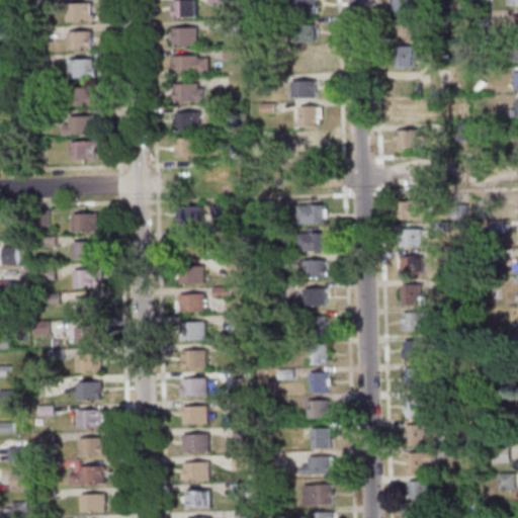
[(52,0),(52,8),(36,8),(36,0),(52,0)]
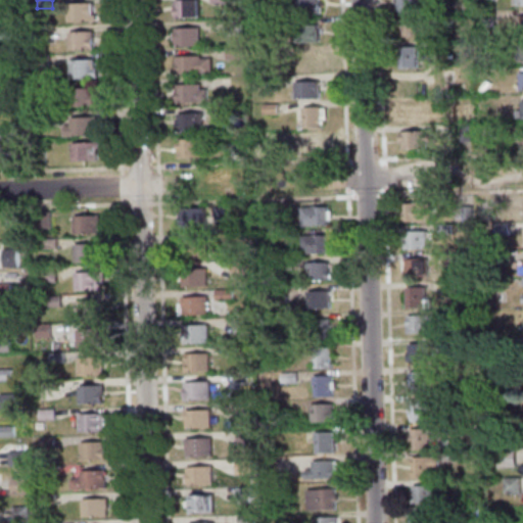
[(199,0),(200,17),(176,17),(176,0),(199,0)]
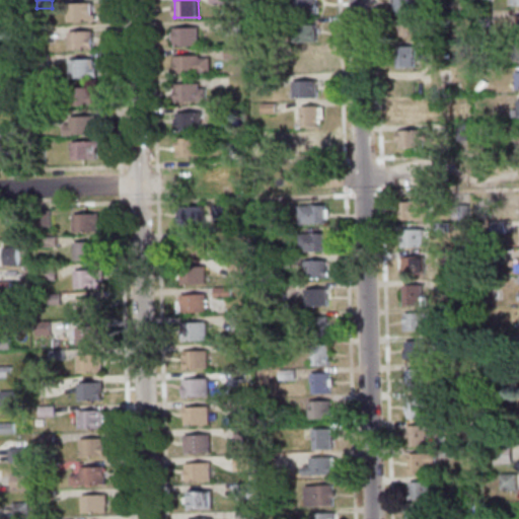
[(314,0),(315,14),(292,15),(291,0),(314,0)]
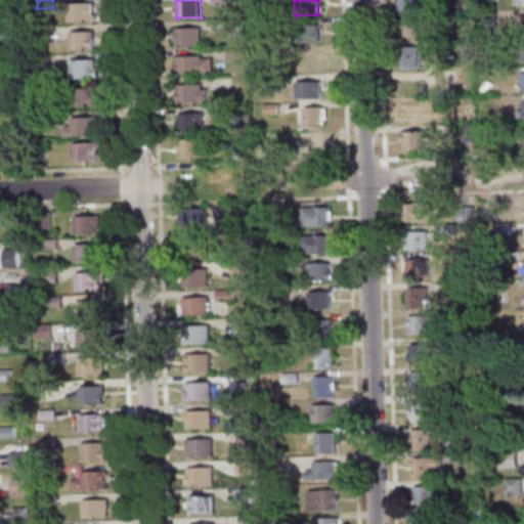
[(397,0),(398,11),(417,10),(416,0),(397,0)]
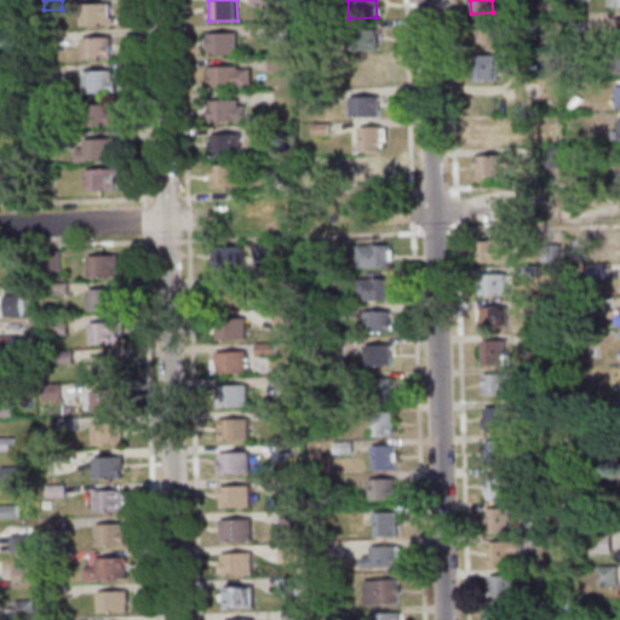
[(80,27),(80,4),(108,4),(109,18),(114,18),(114,26),(80,27)]
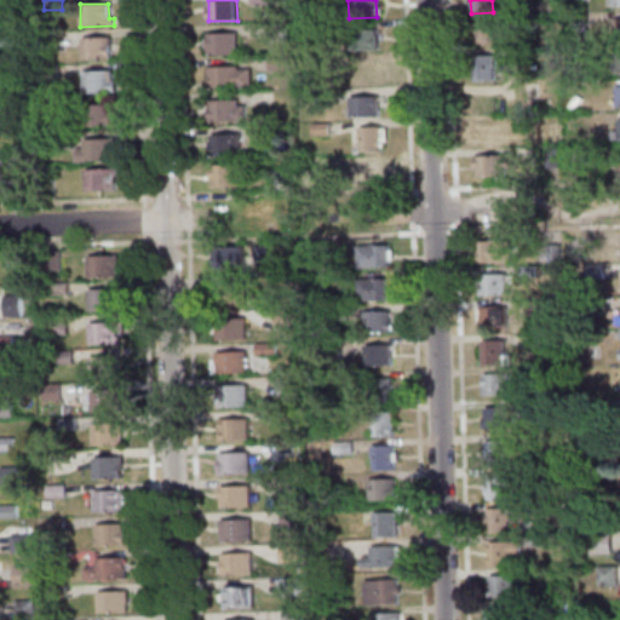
[(564,32),(585,30),(585,13),(564,15),(564,32)]
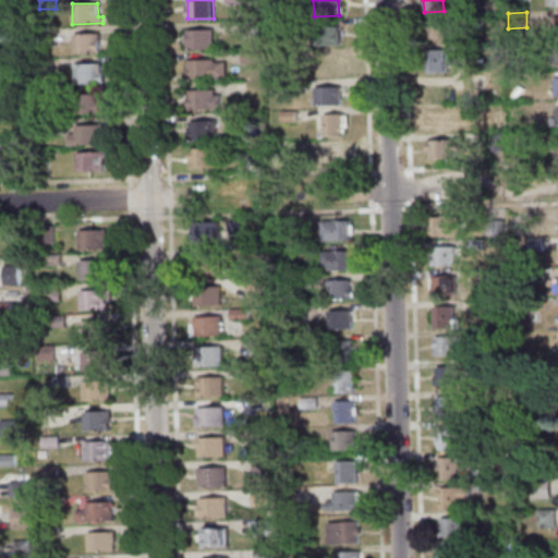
[(424,21),(424,38),(449,37),(449,20),(424,21)]
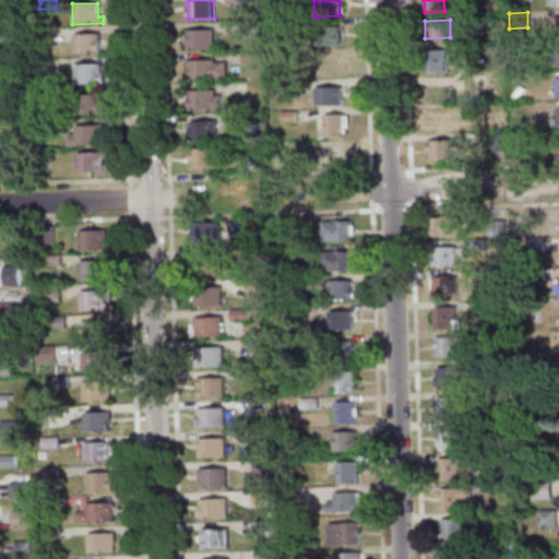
[(241,22),(256,22),(256,37),(241,37),(241,22)]
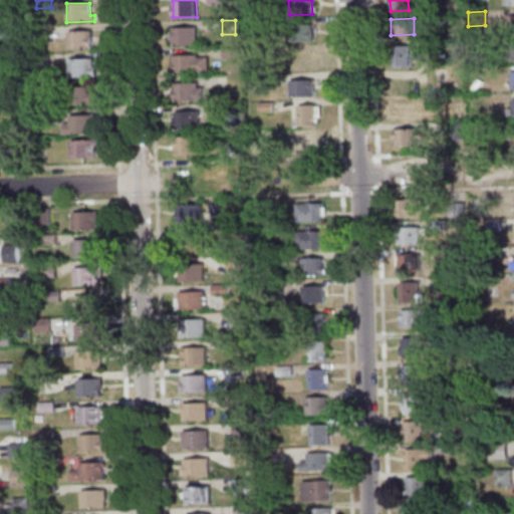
[(288,41),(287,25),(310,24),(311,41),(288,41)]
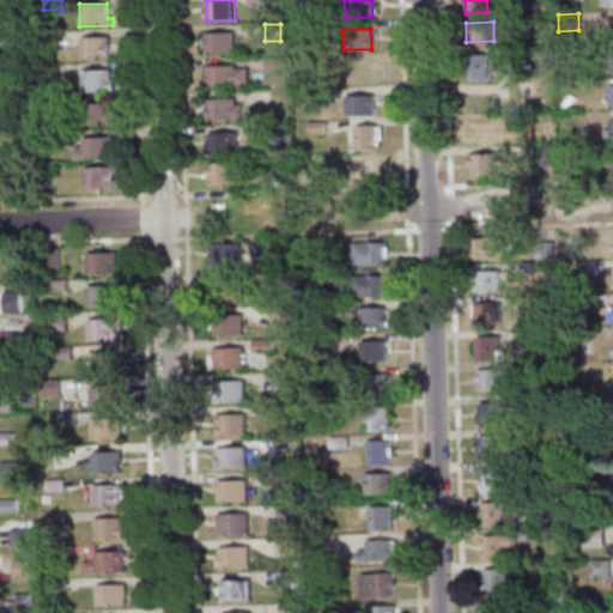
[(55,50),(40,52),(38,34),(55,34),(55,50)]
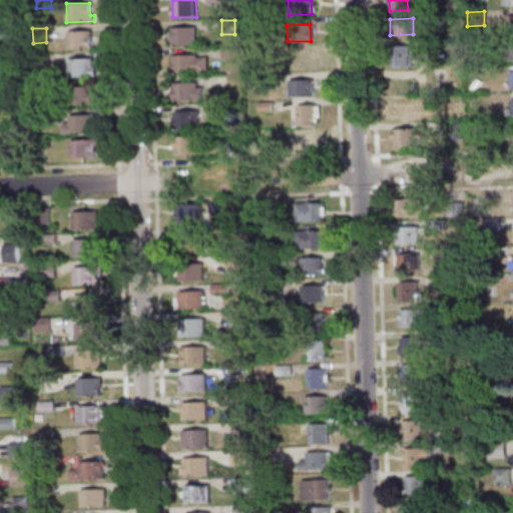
[(172,28),(195,28),(195,45),(173,46),(172,28)]
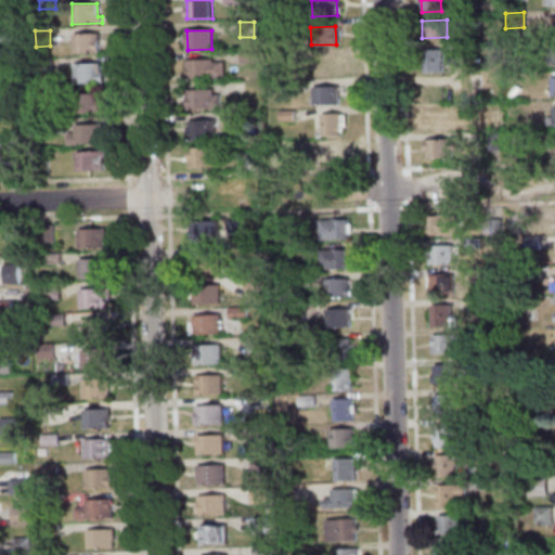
[(75,53),(74,35),(99,34),(99,53),(75,53)]
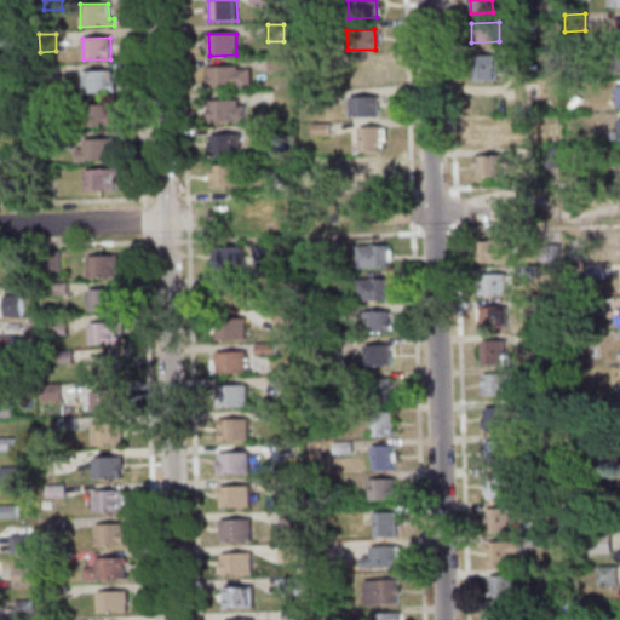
[(333,67),(316,68),(315,57),(333,56),(333,67)]
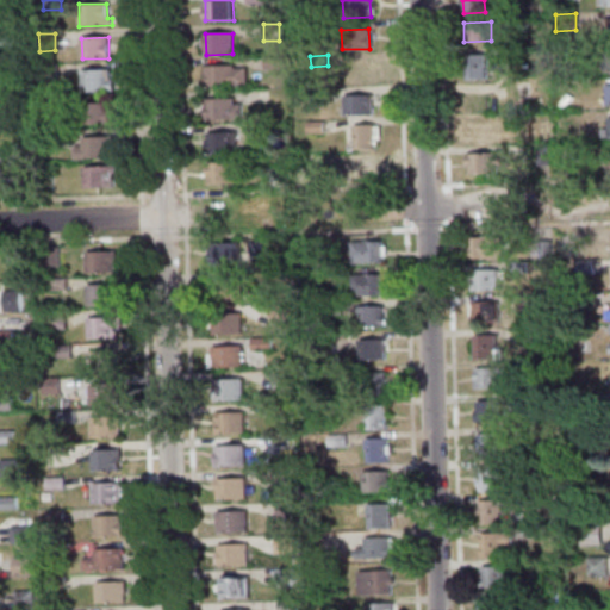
[(465,80),(485,80),(485,55),(465,56),(465,80)]
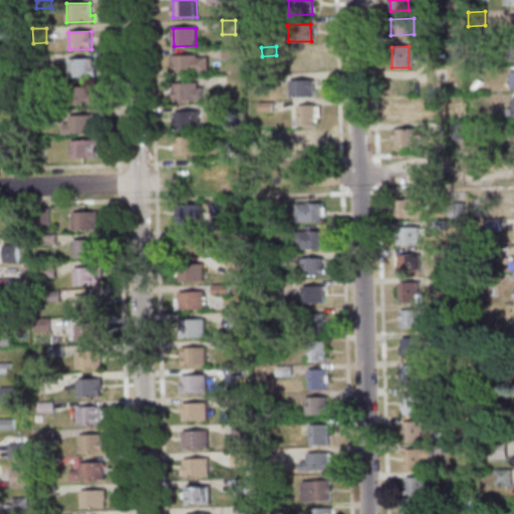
[(235,47),(235,58),(222,58),(222,47),(235,47)]
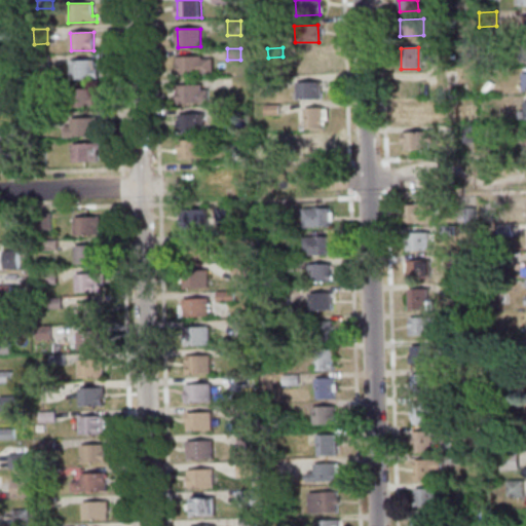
[(320,71),(297,71),(296,54),(320,54),(320,71)]
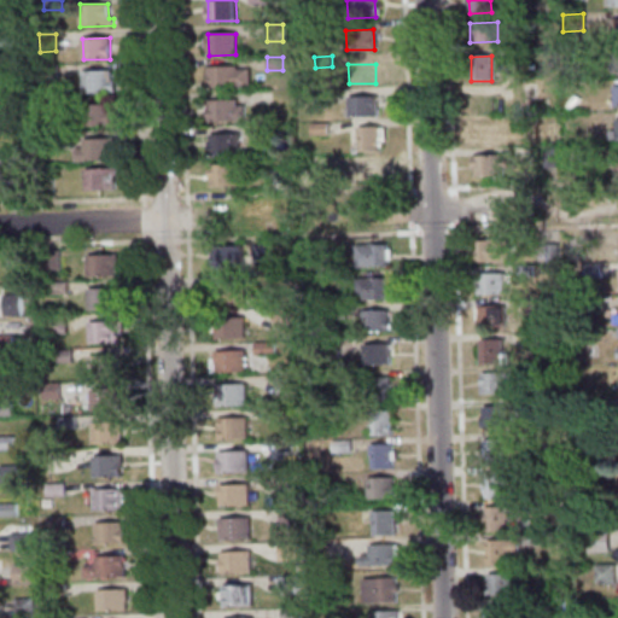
[(58,65),(58,77),(40,77),(39,65),(58,65)]
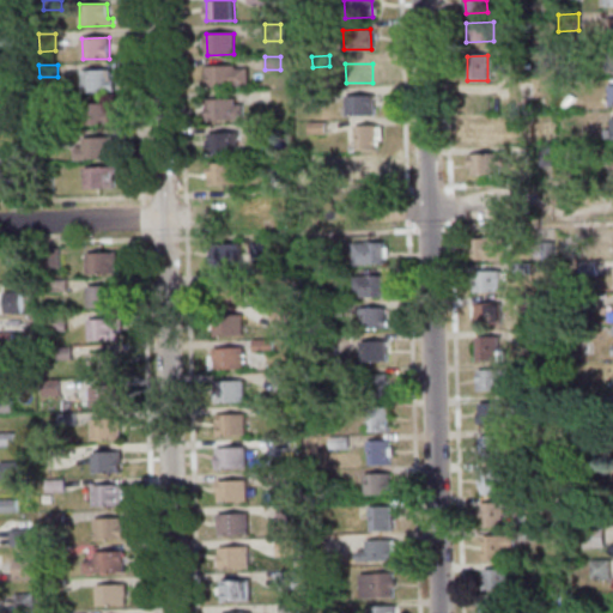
[(204,87),(204,80),(207,80),(206,67),(235,66),(235,70),(246,68),(246,86),(204,87)]
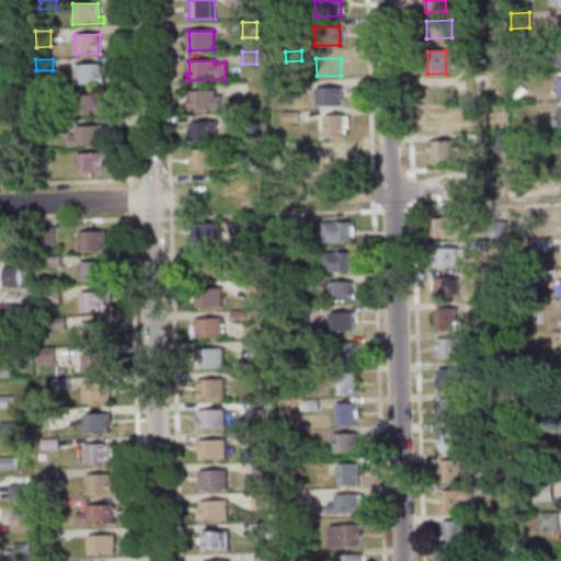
[(76,83),(75,66),(101,65),(101,72),(105,72),(105,83),(76,83)]
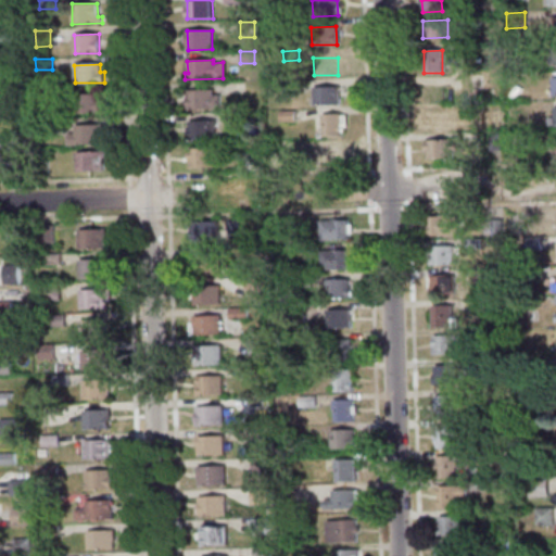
[(0,77),(15,77),(15,88),(0,88),(0,77)]
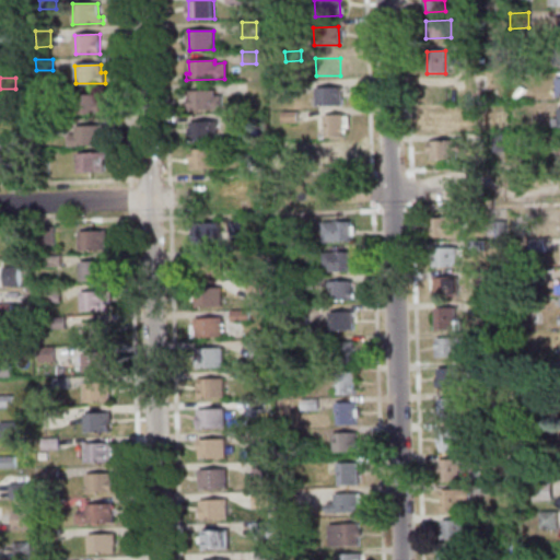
[(301,82),(301,93),(286,94),(286,82),(301,82)]
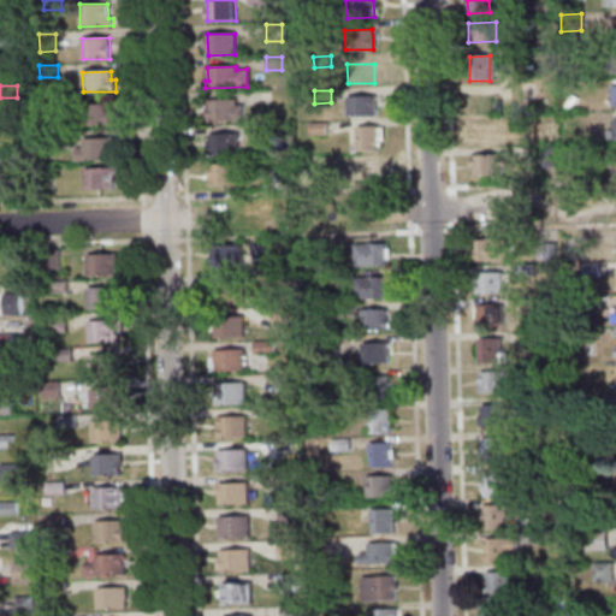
[(348,117),(348,96),(374,95),(375,116),(348,117)]
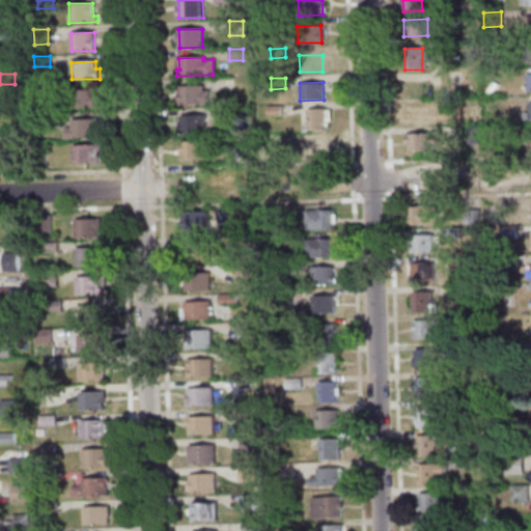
[(211,103),(180,104),(180,86),(202,85),(203,90),(210,90),(211,103)]
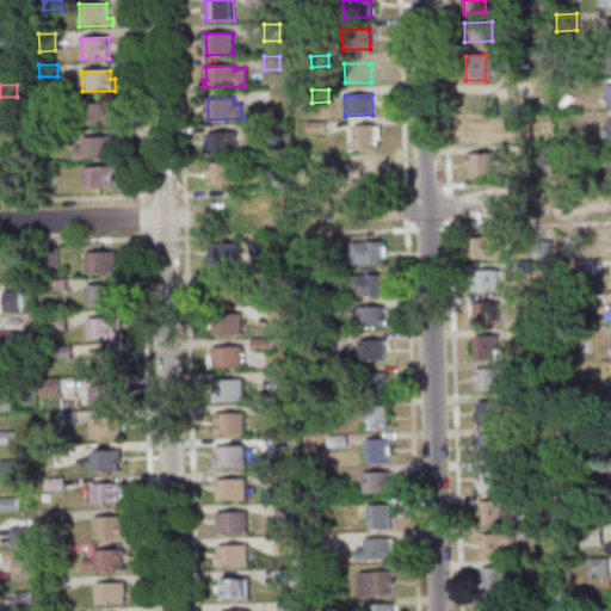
[(59,110),(41,110),(41,99),(57,99),(59,110)]
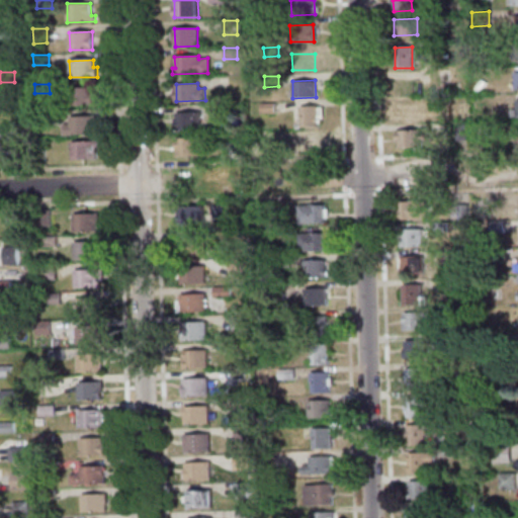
[(71,105),(70,88),(93,88),(93,104),(71,105)]
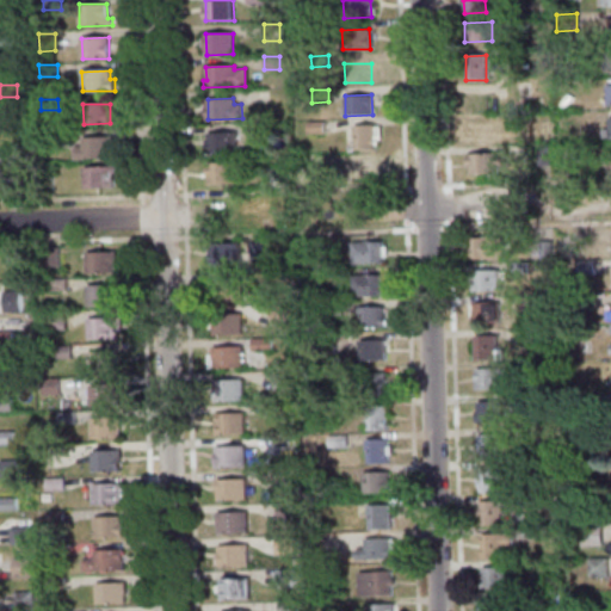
[(323,134),(307,134),(307,122),(323,121),(323,134)]
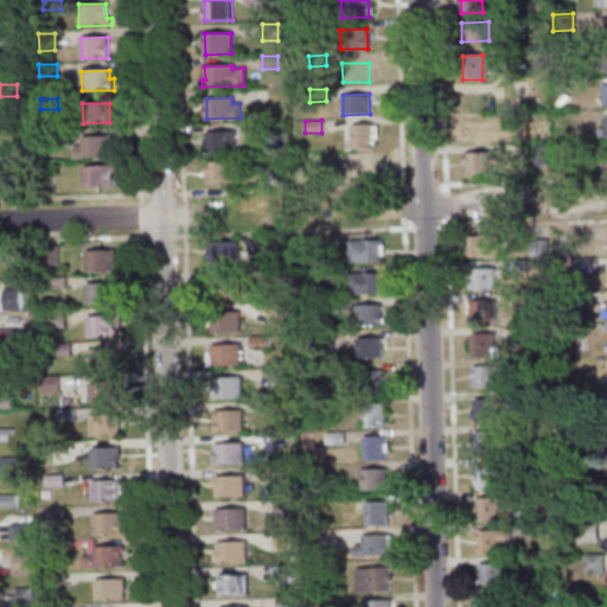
[(464,121),(464,141),(490,140),(490,120),(464,121)]
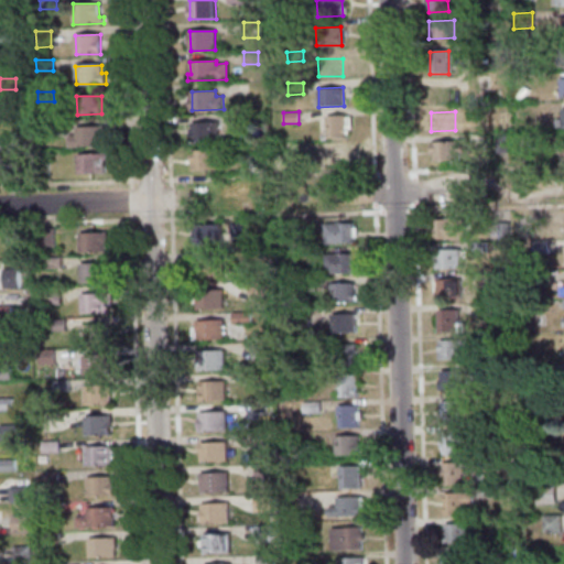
[(234,125),(234,114),(249,114),(249,125),(234,125)]
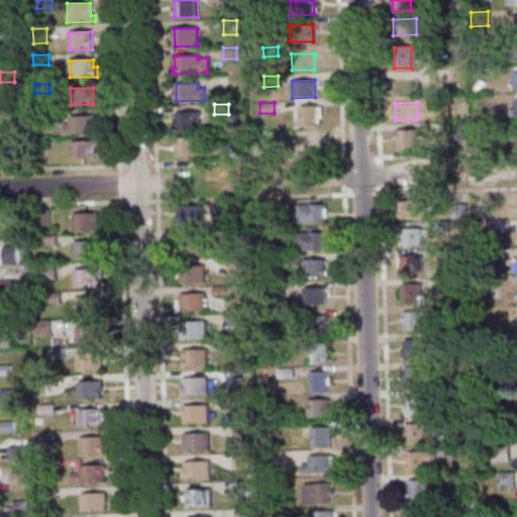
[(316,105),(317,126),(301,127),(300,106),(316,105)]
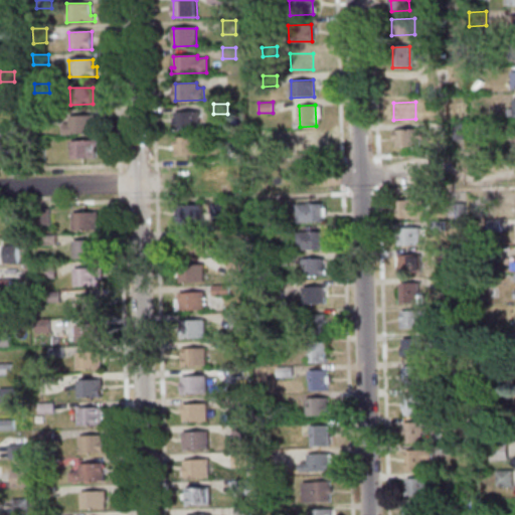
[(53,121),(34,122),(34,111),(52,111),(53,121)]
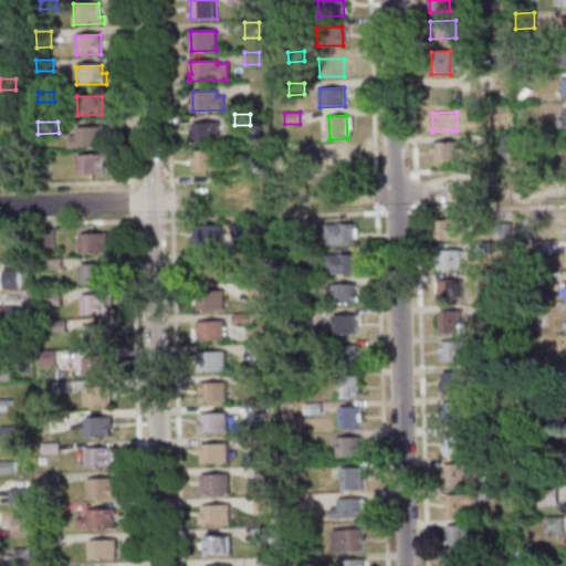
[(194,124),(219,123),(219,140),(194,142),(194,124)]
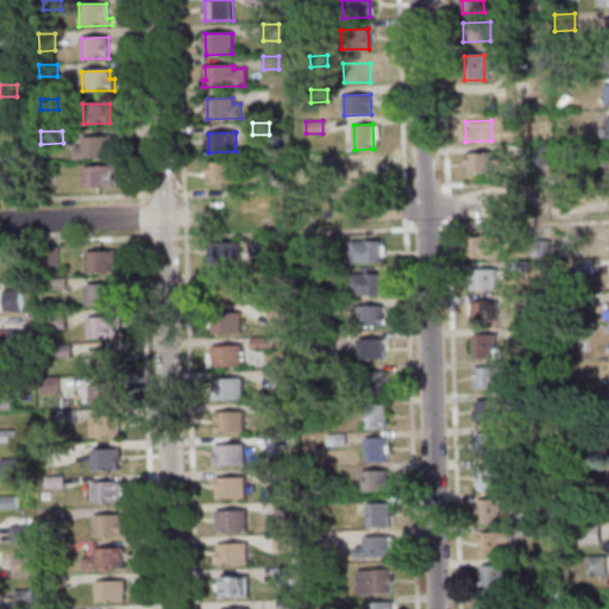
[(75,158),(75,148),(83,148),(83,138),(113,138),(113,157),(75,158)]
